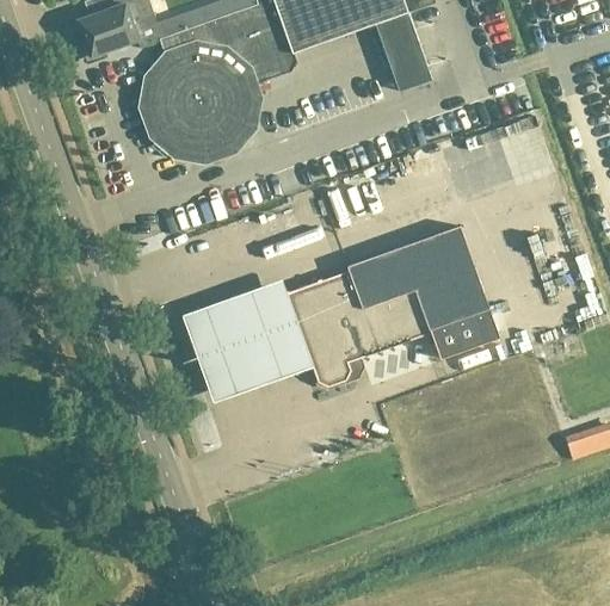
[(112,0),(115,7),(78,20),(91,56),(139,39),(133,24),(154,16),(148,0),(112,0)]
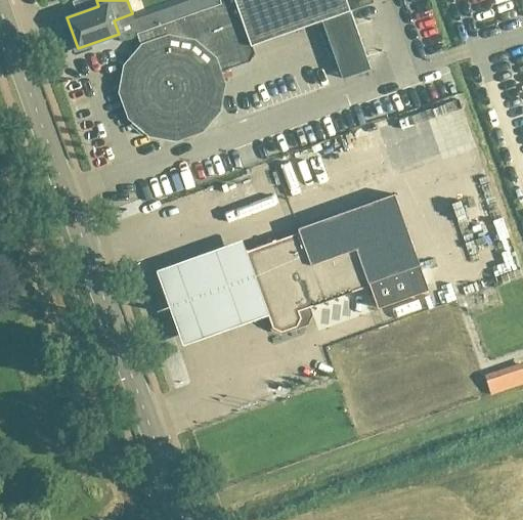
[(218,0),(220,4),(136,34),(140,44),(124,65),(119,92),(128,118),(148,135),(175,140),(202,131),(219,111),(224,83),(220,71),(249,60),(253,52),(251,45),(320,20),(341,79),(369,69),(349,11),(349,10),(345,0),(218,0)]
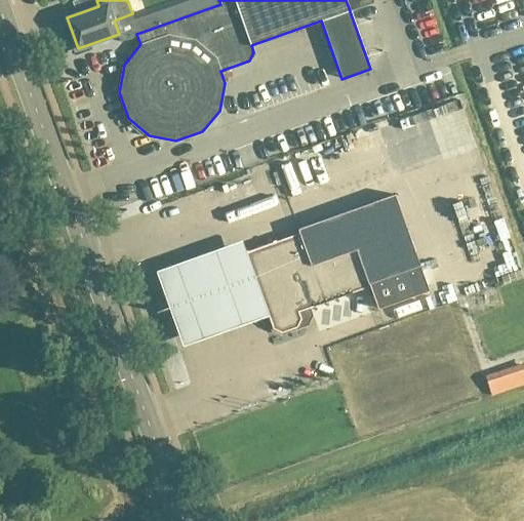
[(383,135),(392,166),(441,152),(436,134),(441,132),(437,120),(383,135)]
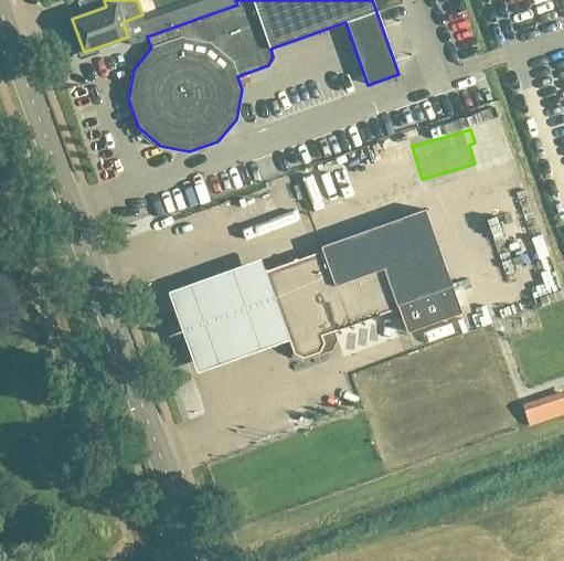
[(320,183),(323,196),(341,190),(338,178),(320,183)]
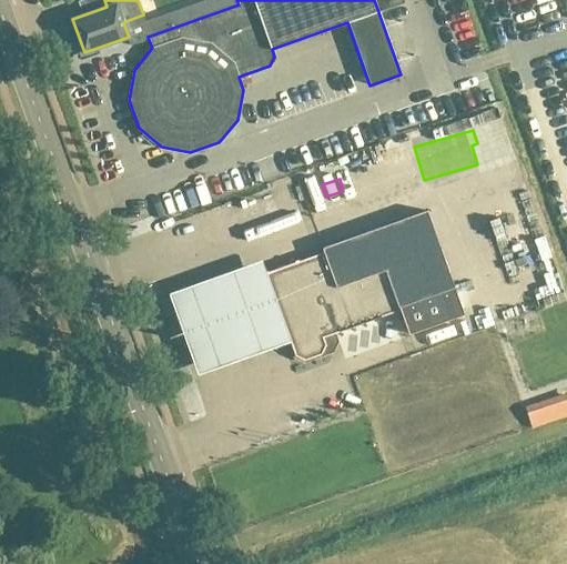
[(323,251),(265,271),(290,342),(295,355),(304,360),(322,354),(325,344),(323,338),(401,310),(400,306),(455,286),(427,210),(322,248),(323,251)]
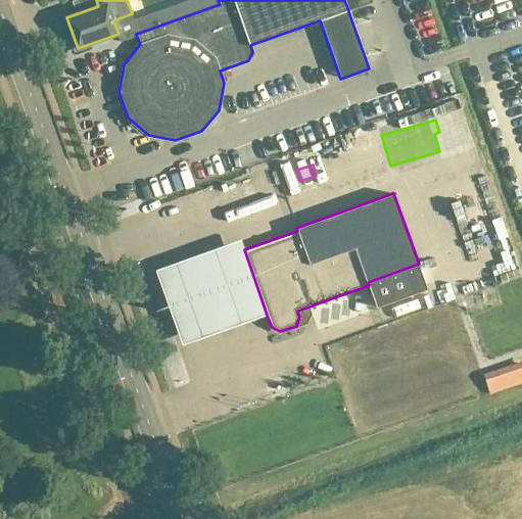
[(225,330),(267,315),(244,249),(241,239),(198,255),(155,270),(182,345),(225,330)]
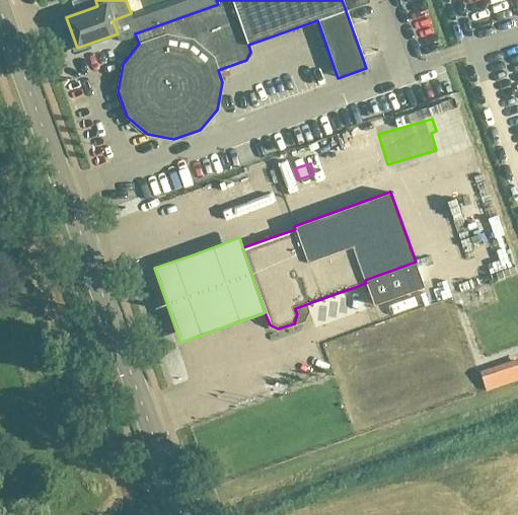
[(424,284),(416,262),(365,280),(366,283),(373,302),(424,284)]
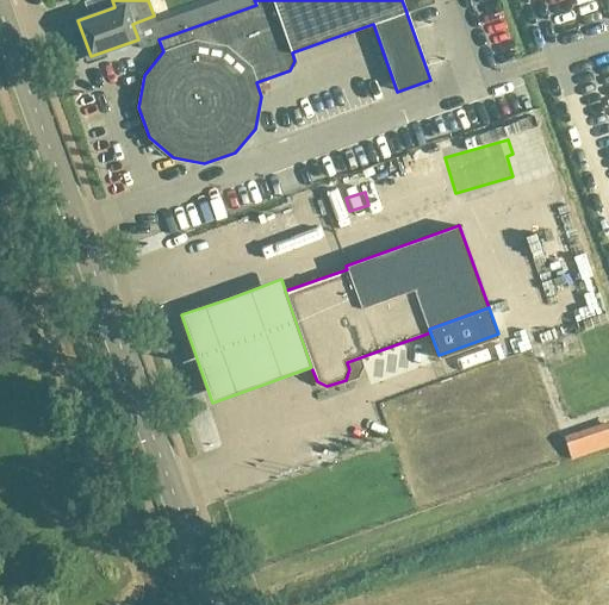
[(608,419),(563,435),(571,459),(608,444),(608,419)]
